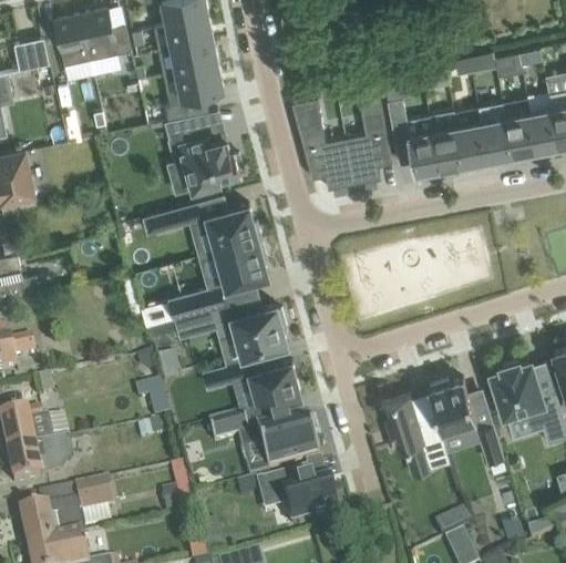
[(160,0),(161,0),(166,26),(208,17),(204,0),(142,0),(143,3),(160,0)]
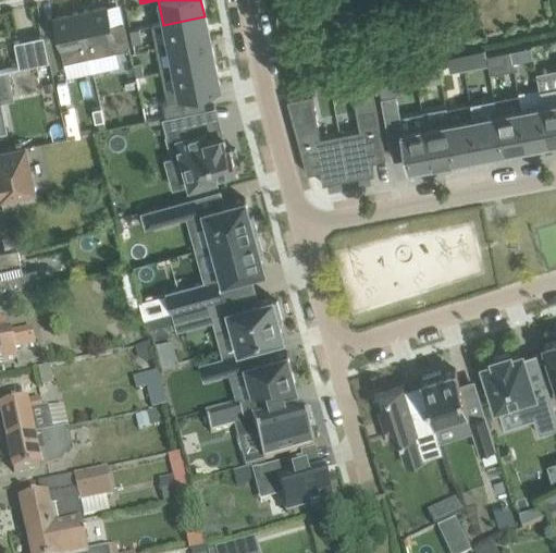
[(107,9),(79,15),(89,60),(128,51),(123,25),(111,28),(107,9)]
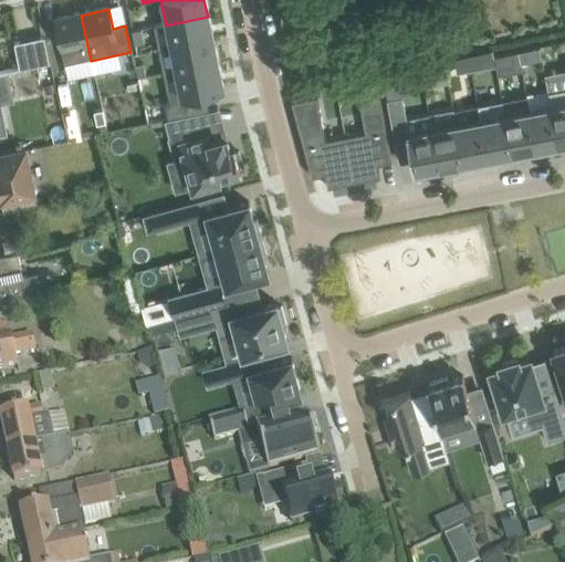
[(91,61),(81,16),(54,21),(64,66),(91,61)]
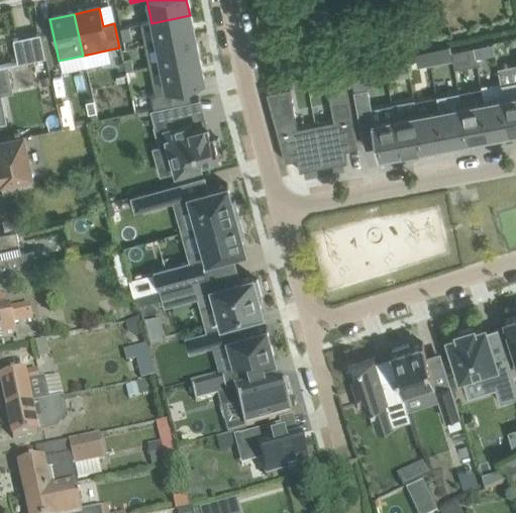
[(157,45),(194,37),(190,16),(152,24),(157,45)]
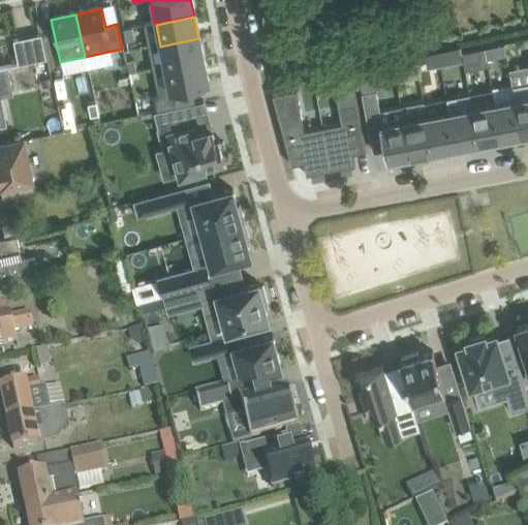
[(132,31),(124,33),(126,45),(134,43),(132,31)]
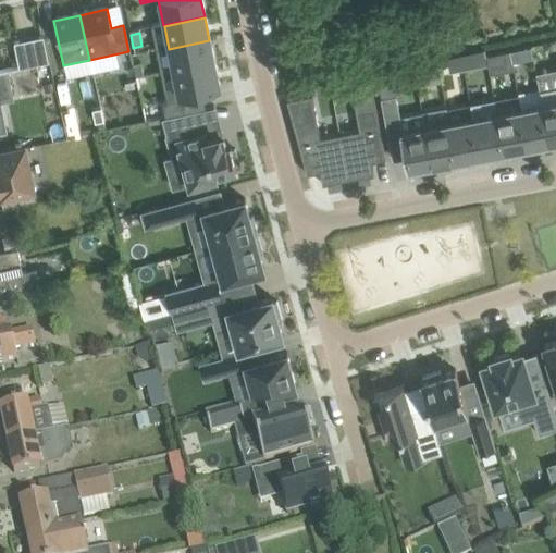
[(44,39),(13,45),(19,71),(49,64),(44,39)]
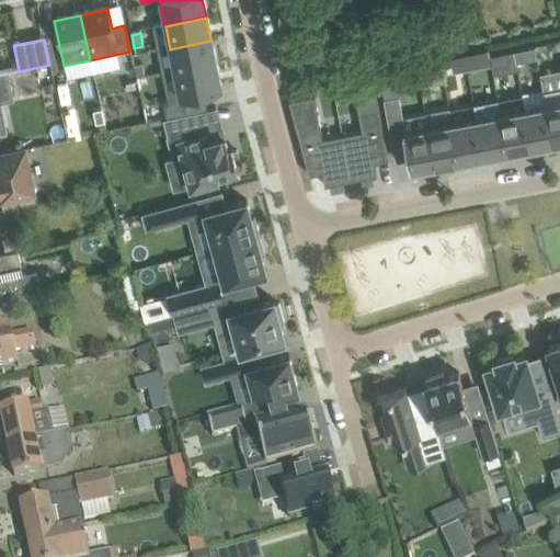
[(170,49),(174,72),(216,64),(210,41),(170,49)]
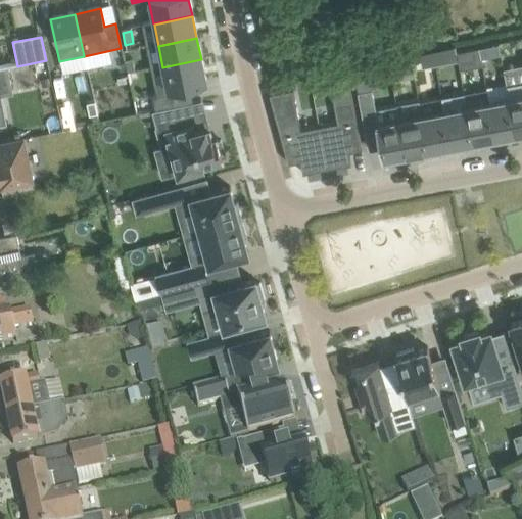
[(435,68),(452,65),(448,51),(432,54),(435,68)]
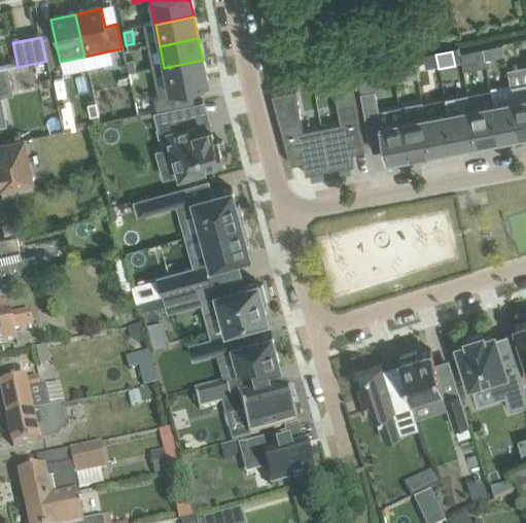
[(459,56),(461,64),(463,73),(480,70),(476,53),(459,56)]
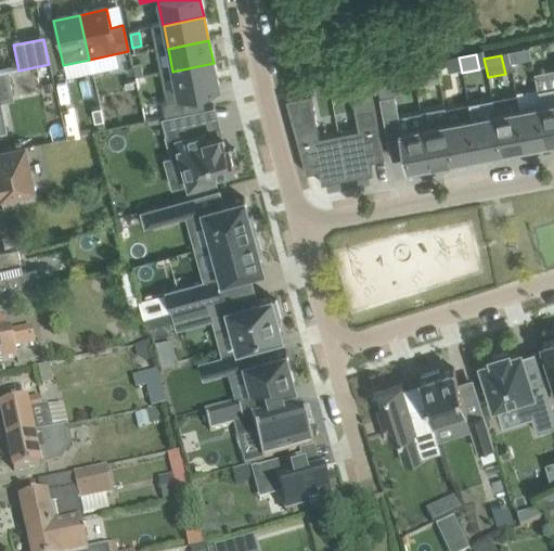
[(459,58),(445,61),(448,76),(462,73),(459,58)]
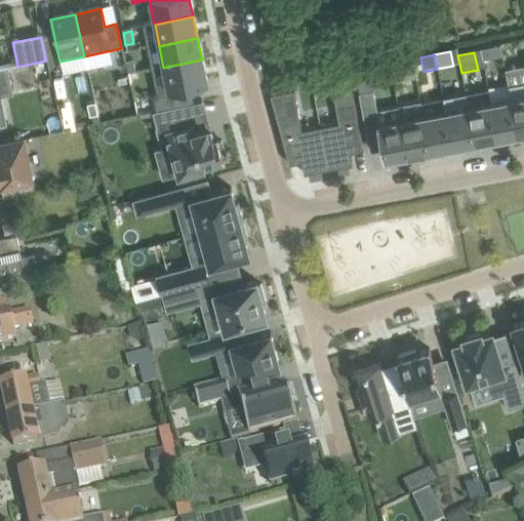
[(202,59),(163,68),(168,91),(206,84),(202,59)]
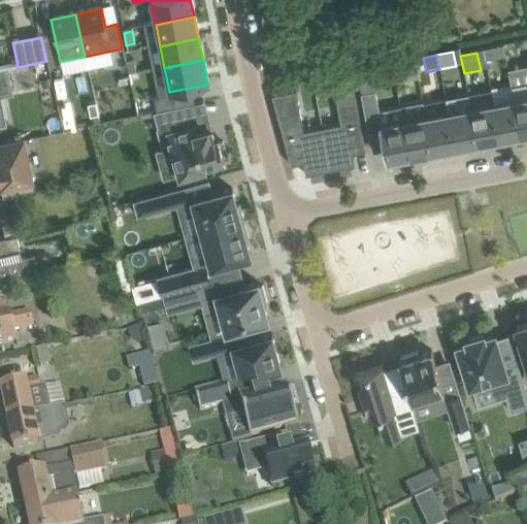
[(133,63),(126,64),(128,75),(135,73),(133,63)]
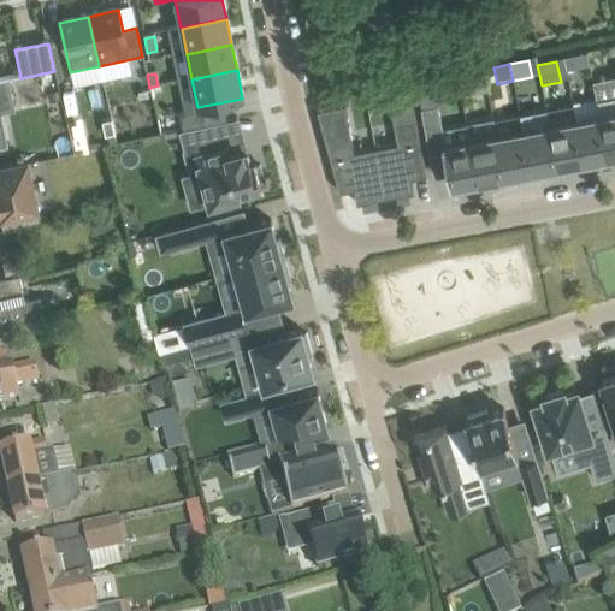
[(467,99),(488,95),(484,76),(463,81),(467,99)]
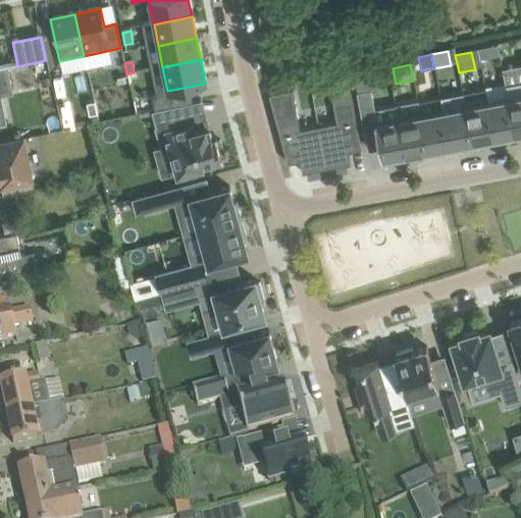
[(0,97),(11,95),(6,68),(0,69),(0,97)]
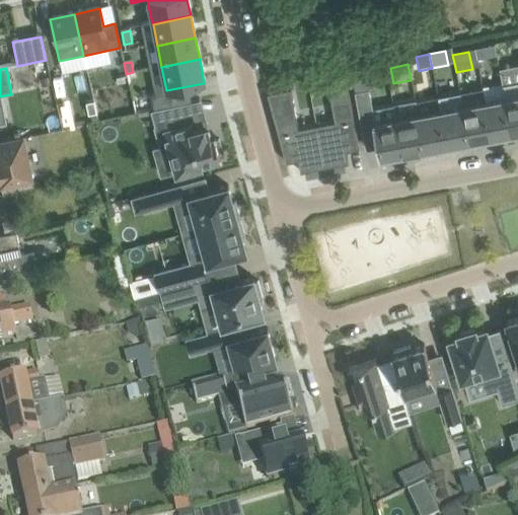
[(335,124),(316,128),(323,169),(325,169),(338,166),(338,167),(348,165),(346,153),(359,151),(346,80),(326,84),(335,124)]
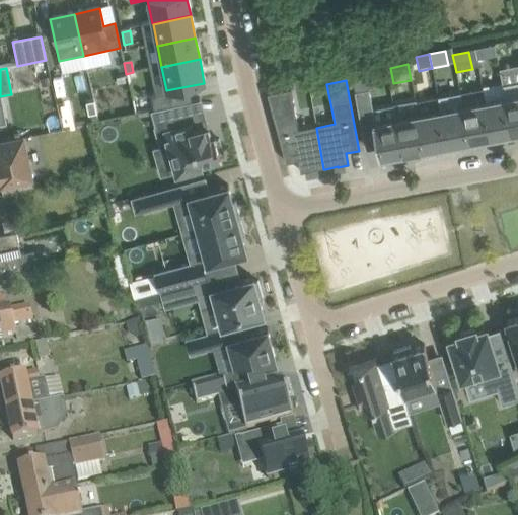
[(517,83),(503,86),(505,99),(511,134),(517,133),(517,83)]
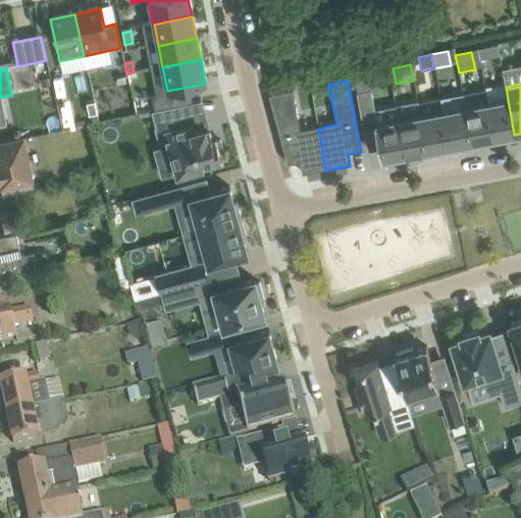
[(356,92),(361,122),(376,120),(370,90),(356,92)]
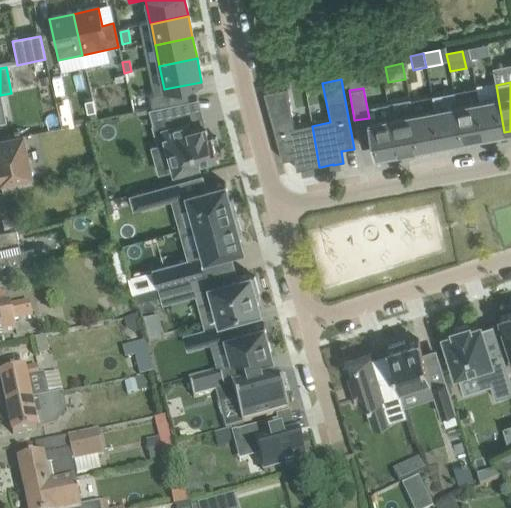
[(286,89),(263,94),(281,162),(293,160),(296,172),(306,170),(318,167),(318,168),(319,167),(312,126),(294,129),(286,89)]
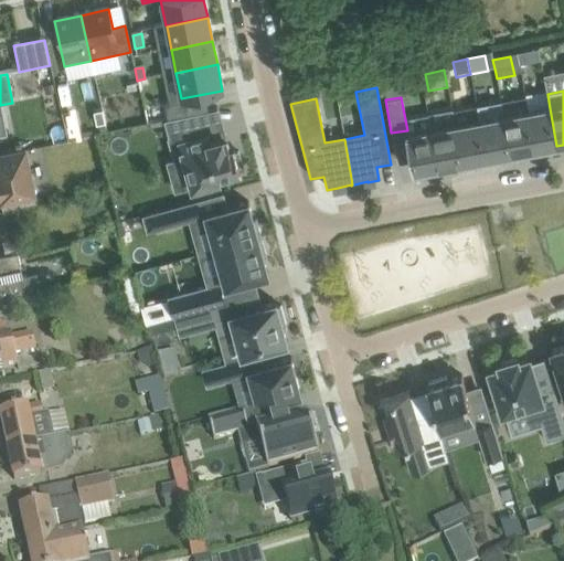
[(183,104),(163,107),(167,122),(187,117),(183,104)]
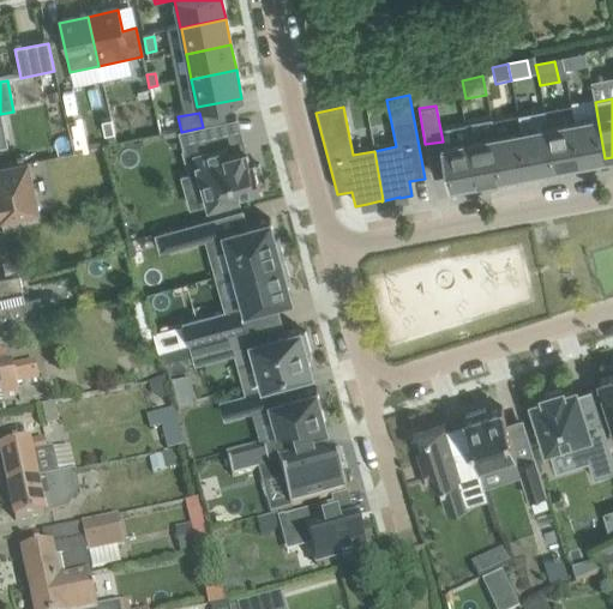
[(521,132),(520,132),(527,174),(553,169),(545,127),(542,113),(518,116),(521,132)]
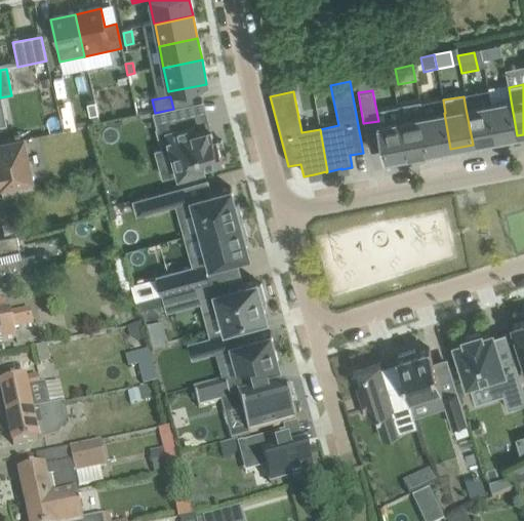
[(517,135),(511,101),(488,104),(495,141),(517,135)]
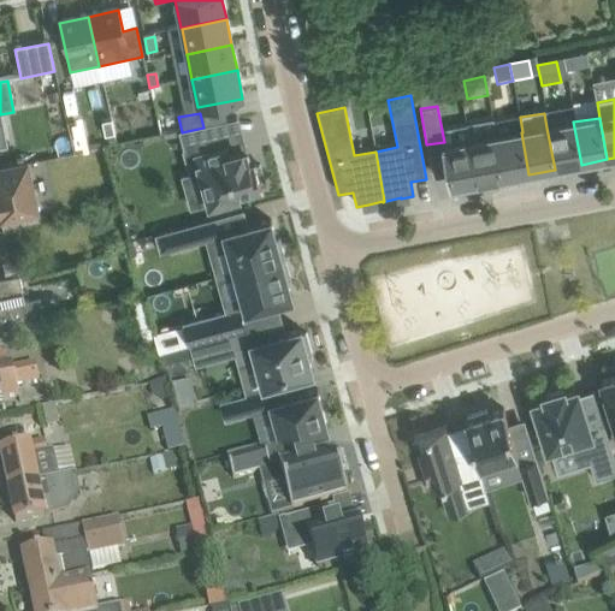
[(112,122),(101,124),(104,138),(114,136),(112,122)]
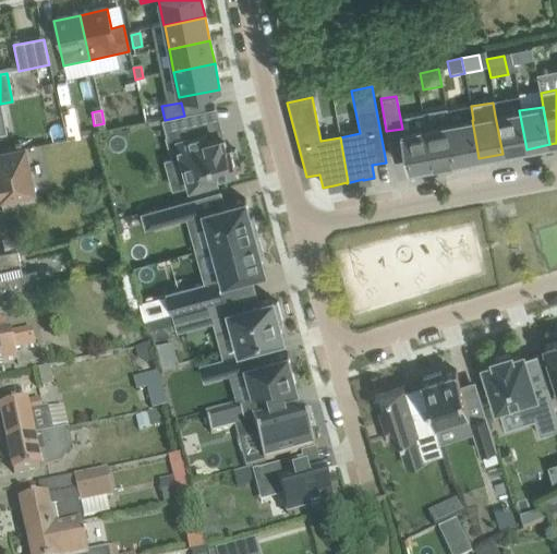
[(503,154),(527,149),(519,110),(495,116),(503,154)]
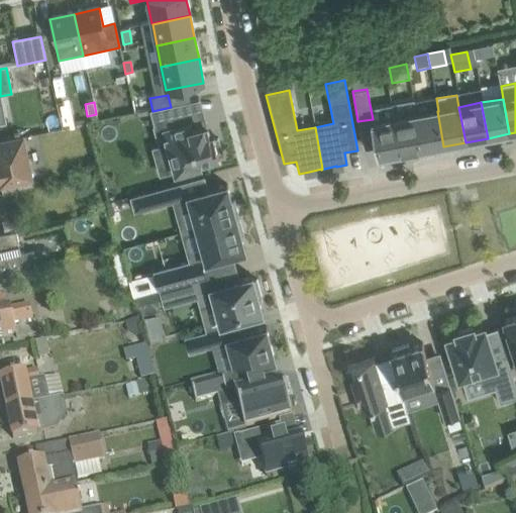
[(184,105),(150,112),(156,128),(155,129),(160,149),(152,150),(161,177),(176,173),(176,174),(200,168),(199,165),(219,159),(218,155),(221,154),(218,141),(214,142),(213,138),(210,139),(207,129),(203,130),(203,129),(203,127),(191,131),(184,106),(184,105)]
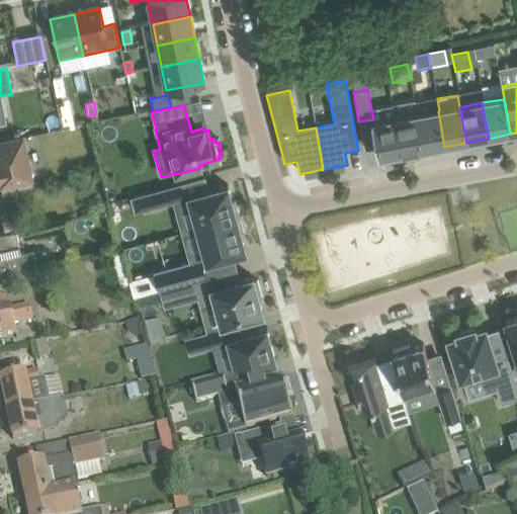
[(422,151),(444,147),(438,111),(416,115),(422,151)]
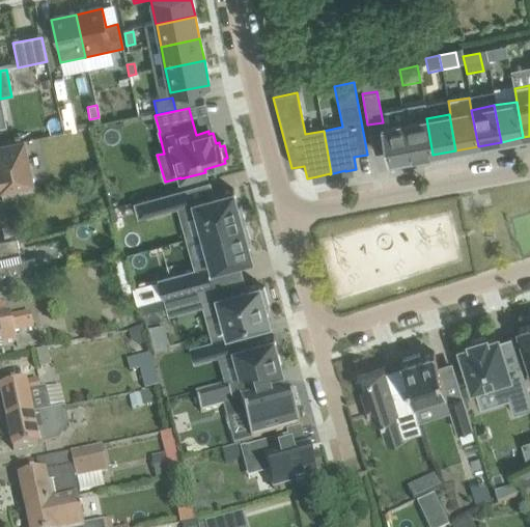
[(426,118),(403,122),(411,159),(433,155),(426,118)]
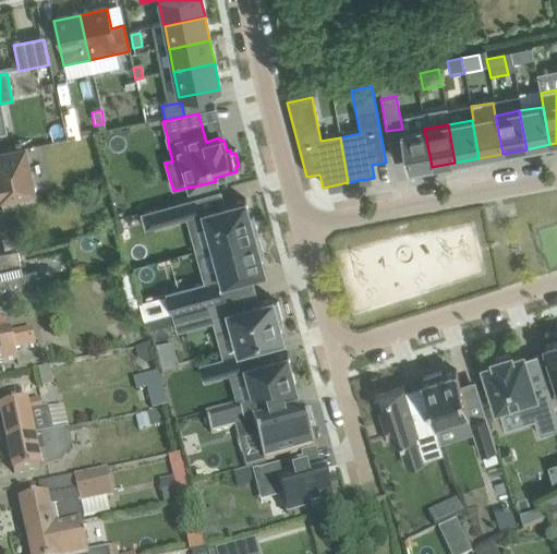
[(407,171),(432,167),(424,129),(400,134),(407,171)]
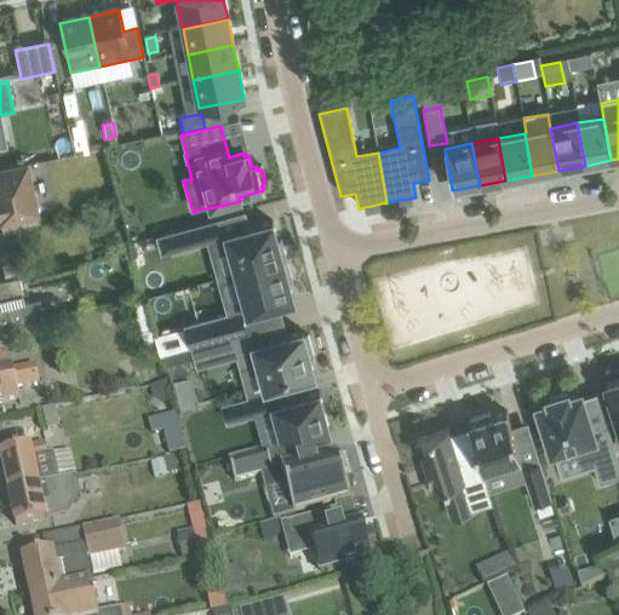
[(0,225),(38,217),(27,167),(0,173),(0,225)]
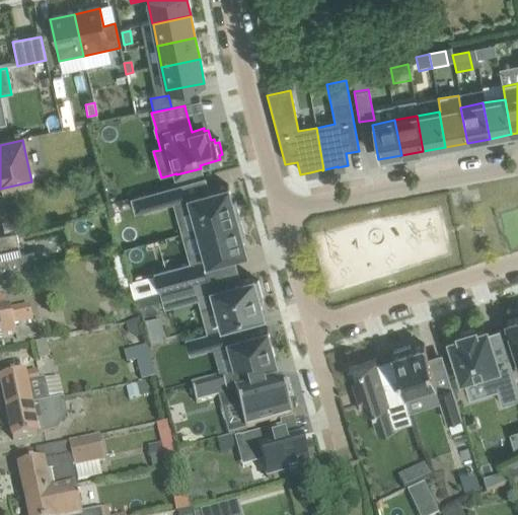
[(131,200),(135,214),(183,200),(179,187),(131,200)]
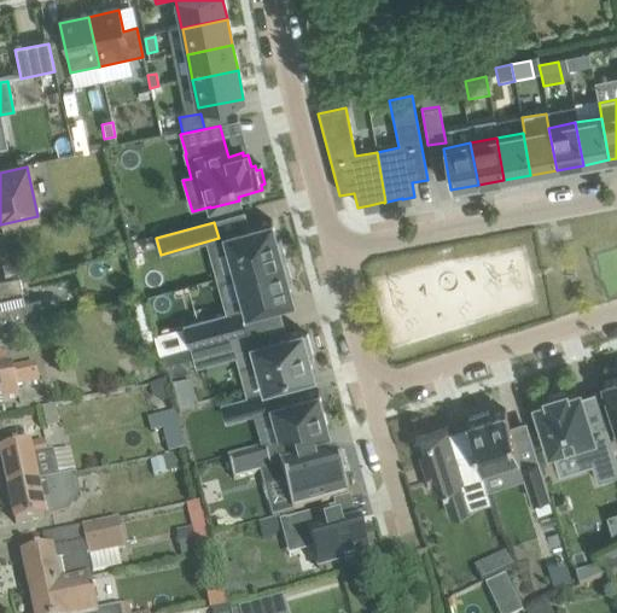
[(277,244),(271,225),(225,237),(236,276),(285,263),(280,243),(277,244)]
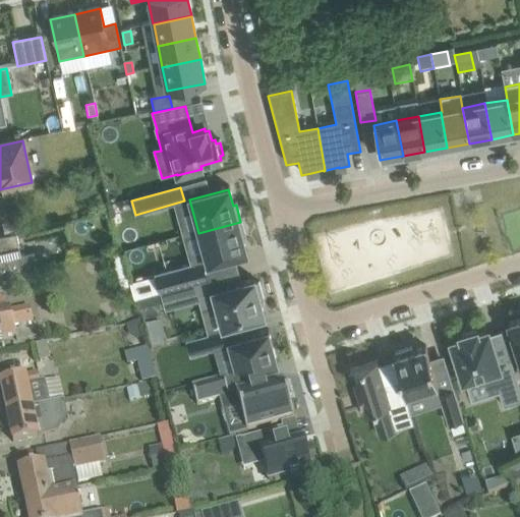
[(2,224),(5,238),(16,236),(13,222),(2,224)]
